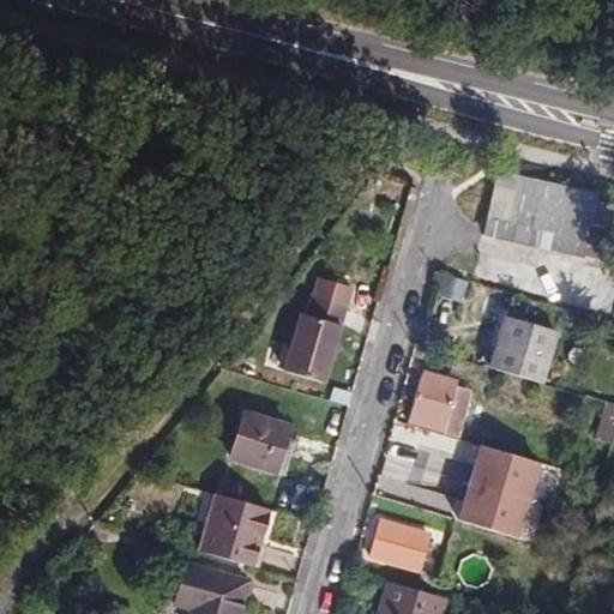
[(589,202),(493,181),(480,239),(577,259),(589,202)]
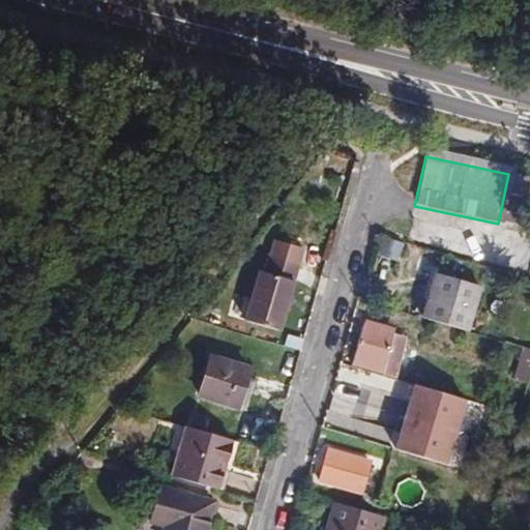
[(244,321),(277,330),(297,266),(268,258),(264,272),(259,271),(244,321)]
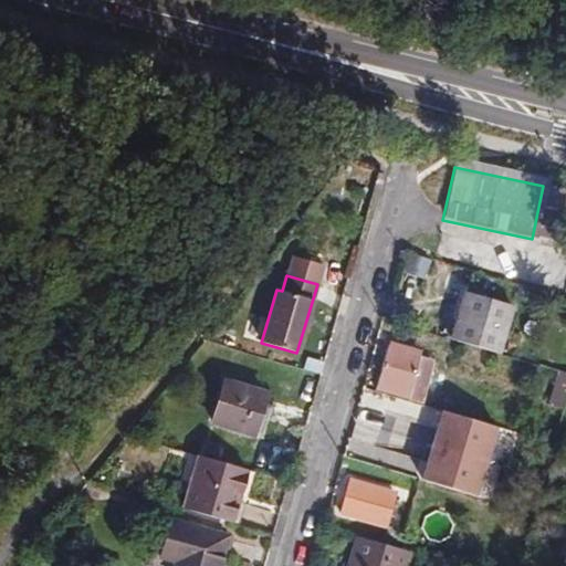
[(464,293),(451,339),(498,353),(511,306),(464,293)]
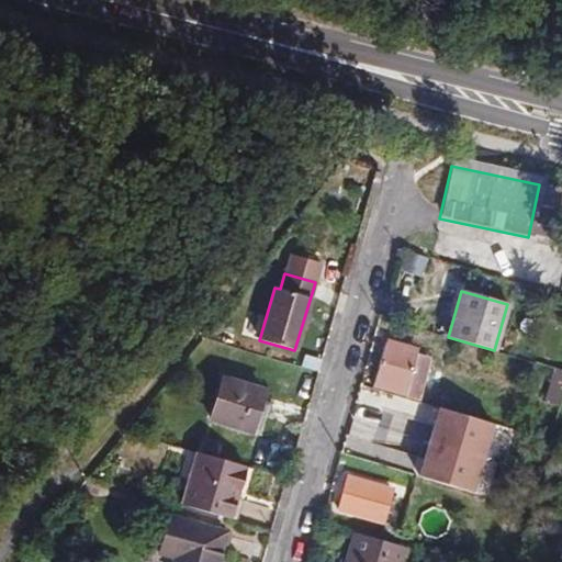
[(385,343),(372,388),(418,401),(431,359),(417,356),(417,352),(385,343)]
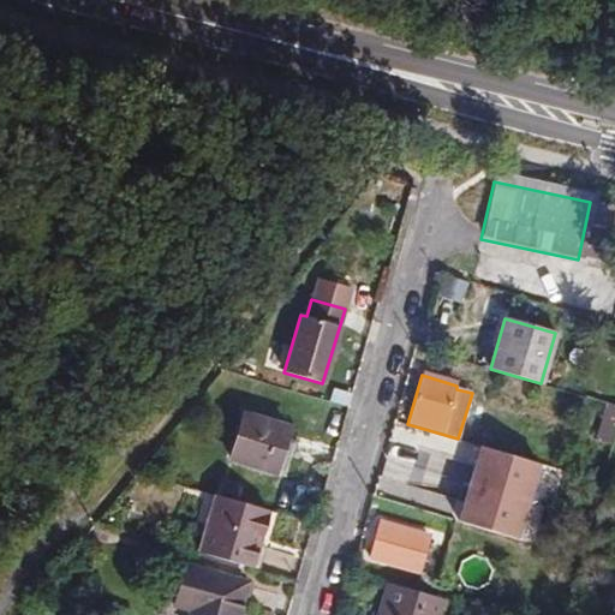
[(596,441),(613,446),(614,434),(614,405),(607,404),(596,441)]
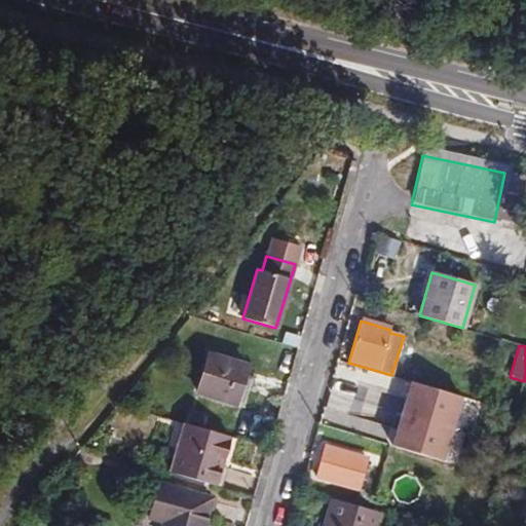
[(196,393),(235,406),(240,387),(248,366),(209,354),(196,393)]
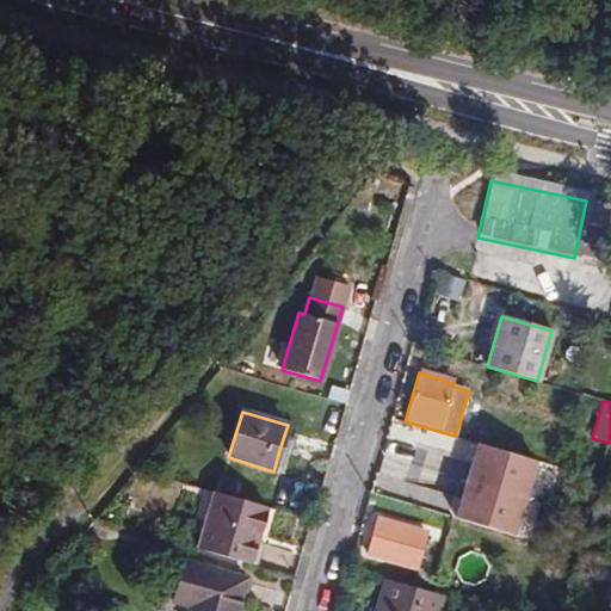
[(461,438),(489,445),(494,432),(466,424),(461,438)]
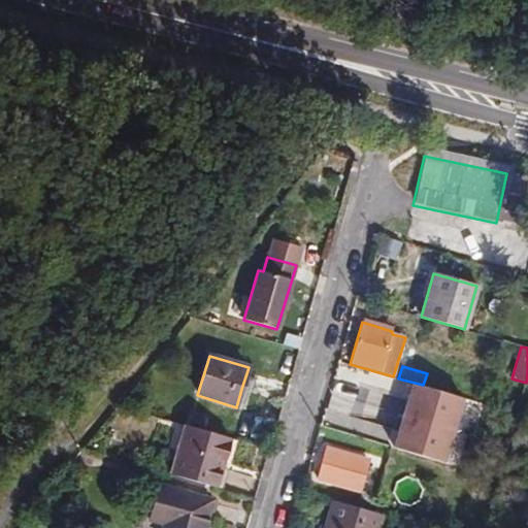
[(249,367),(241,389),(249,391),(256,369),(249,367)]
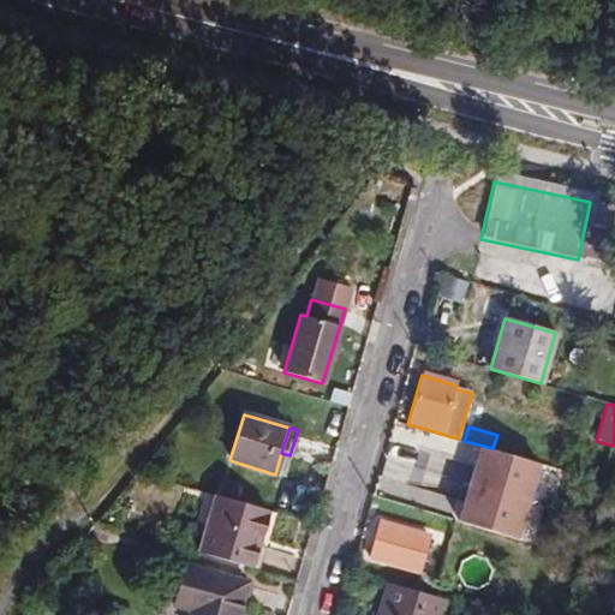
[(419,497),(451,506),(464,454),(433,447),(419,497)]
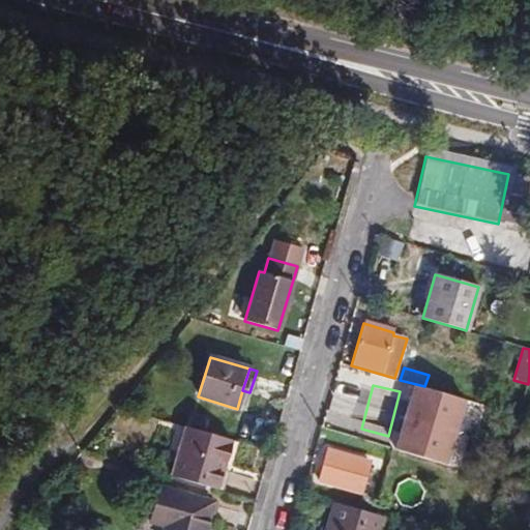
[(206,419),(188,414),(183,428),(202,433),(206,419)]
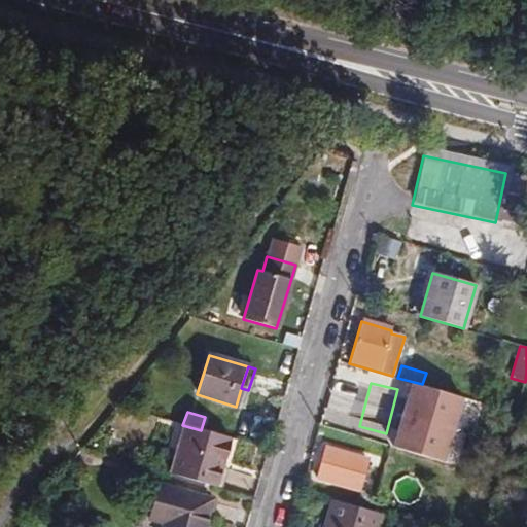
[(168,475),(211,488),(225,437),(201,430),(182,425),(168,475)]
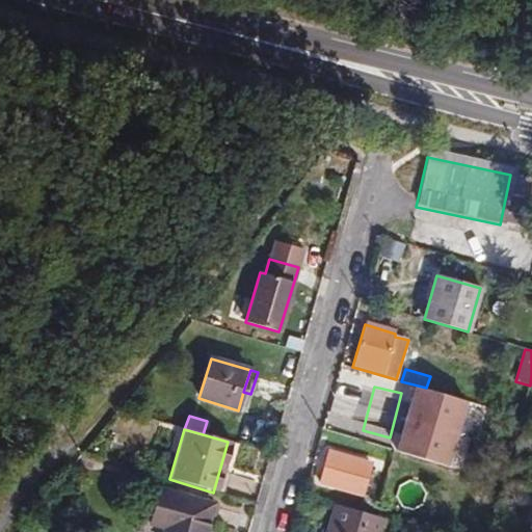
[(327,452),(320,481),(355,490),(355,489),(368,491),(374,467),(362,463),(363,460),(327,452)]
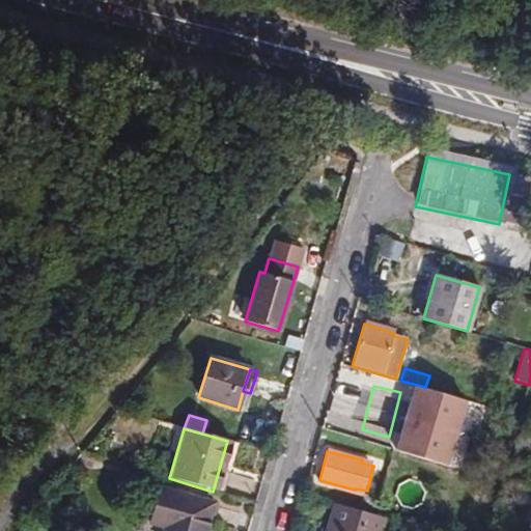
[(164,527),(163,530),(204,530),(213,503),(160,488),(149,524),(164,527)]
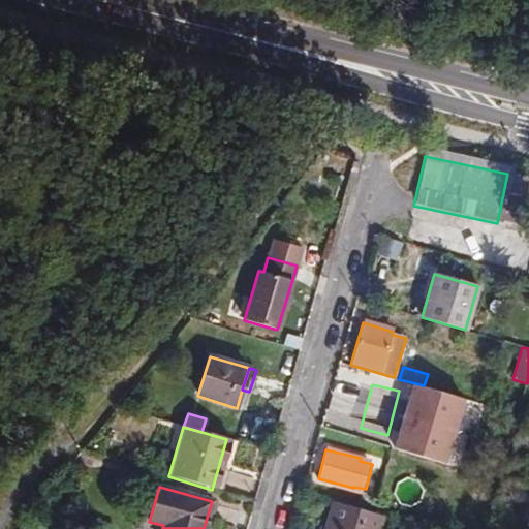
[(362,493),(358,507),(370,510),(374,496),(362,493)]
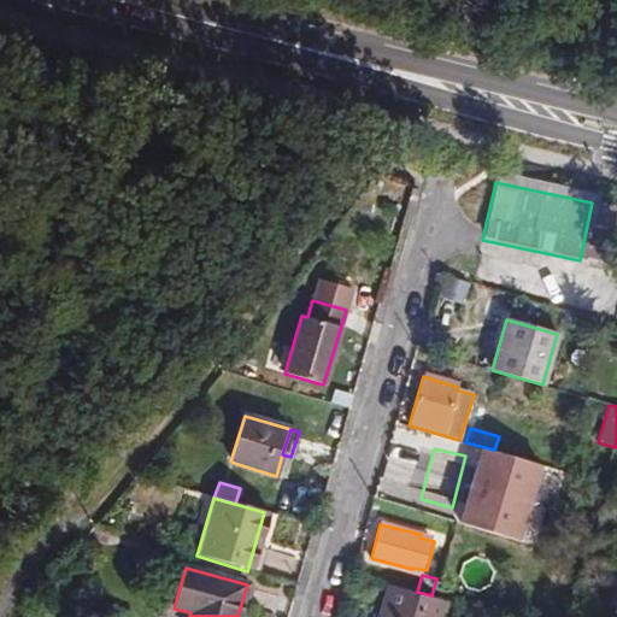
[(442,616),(447,603),(388,585),(378,616),(442,616)]
